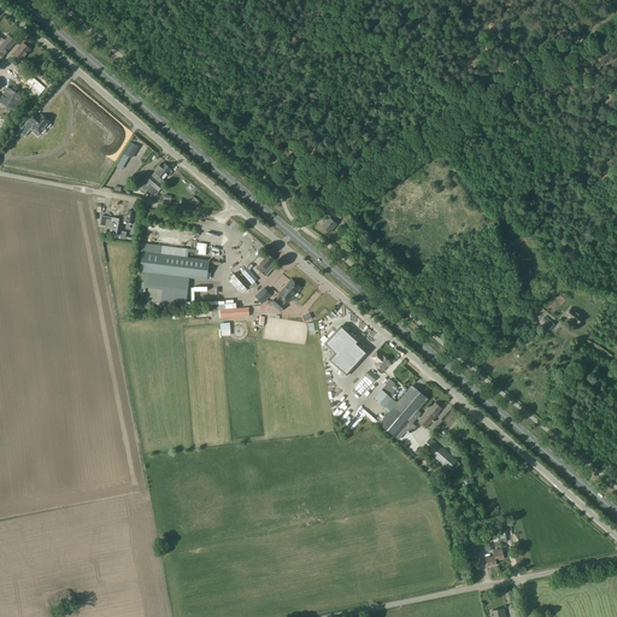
[(5,41),(0,36),(0,37),(0,36),(0,42),(5,47),(4,48),(9,52),(16,42),(9,36),(5,41)]
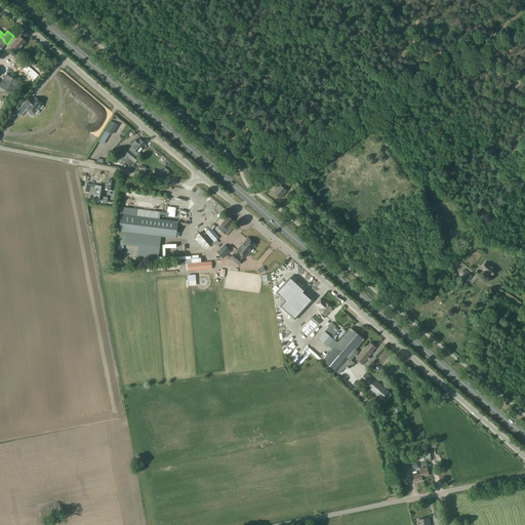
[(18,52),(26,42),(19,37),(11,46),(18,52)]
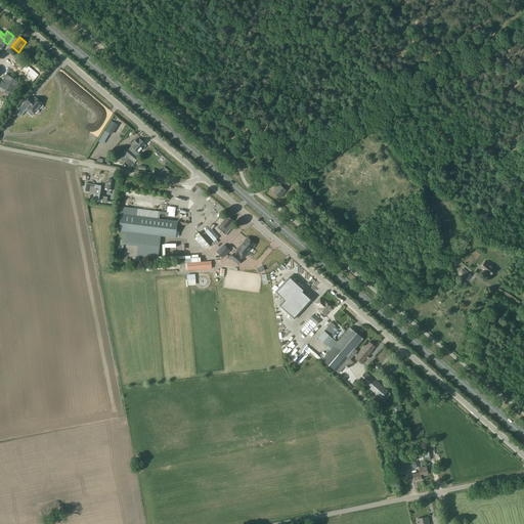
[(12,94),(19,82),(6,74),(0,83),(0,87),(1,87),(0,88),(0,90),(8,95),(9,92),(12,94)]
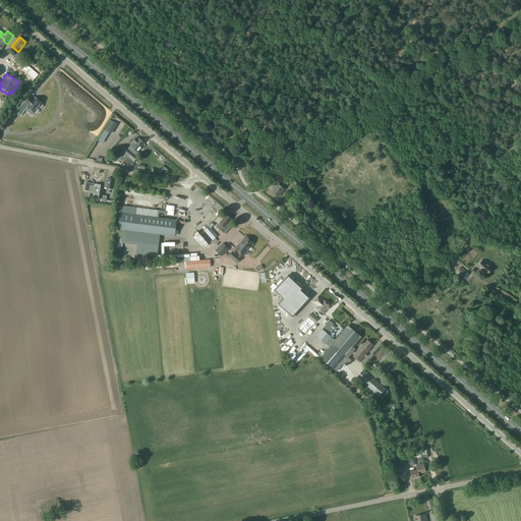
[(24,102),(15,111),(20,116),(26,109),(27,109),(27,108),(29,107),(35,112),(36,112),(37,113),(39,110),(38,109),(40,107),(41,108),(43,105),(42,104),(43,103),(36,97),(34,100),(30,96),(24,102)]
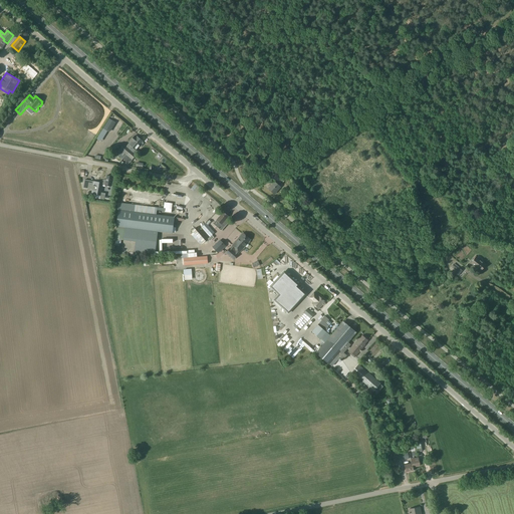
[(101,125),(107,129),(113,119),(107,116),(101,125)]
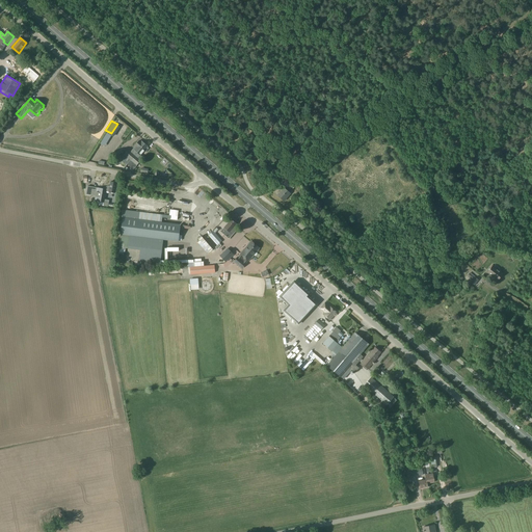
[(102,138),(105,140),(109,134),(103,131),(96,142),(99,143),(102,138)]
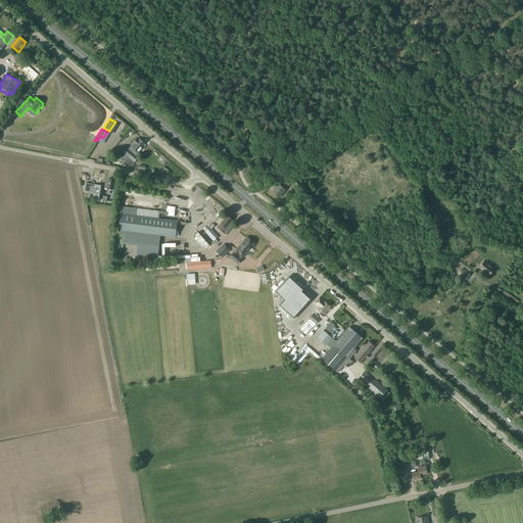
[(139,139),(138,140),(136,138),(133,143),(133,144),(129,149),(126,147),(122,152),(129,158),(142,142),(139,139)]
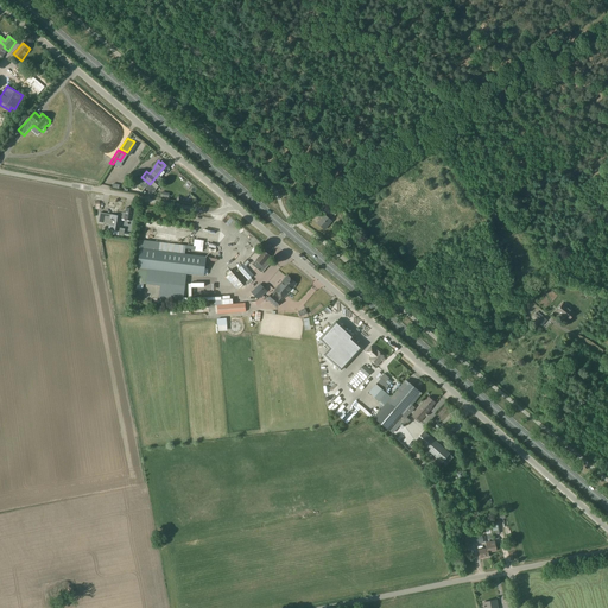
[(158,181),(160,177),(164,173),(165,175),(170,170),(168,169),(169,168),(165,165),(150,184),(157,189),(162,183),(158,181)]
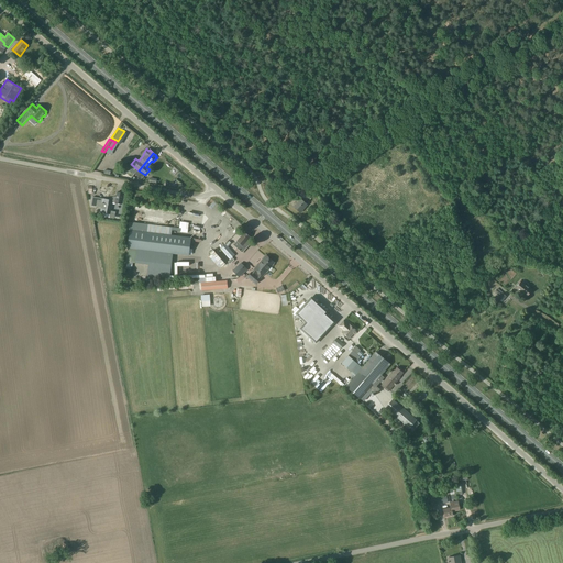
[(111,159),(107,165),(108,165),(103,169),(106,172),(113,162),(111,159)]
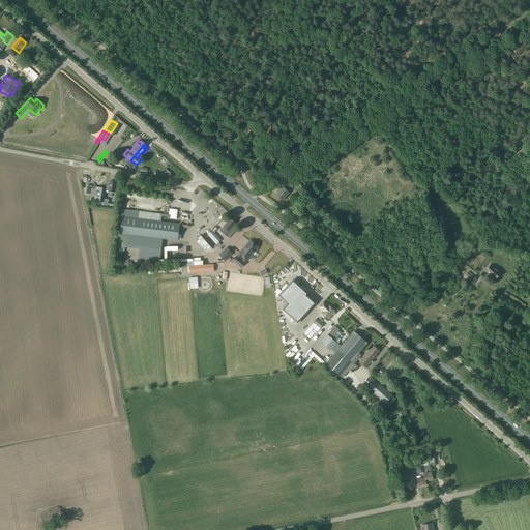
[(292,188),(296,182),(292,178),(287,184),(292,188)]
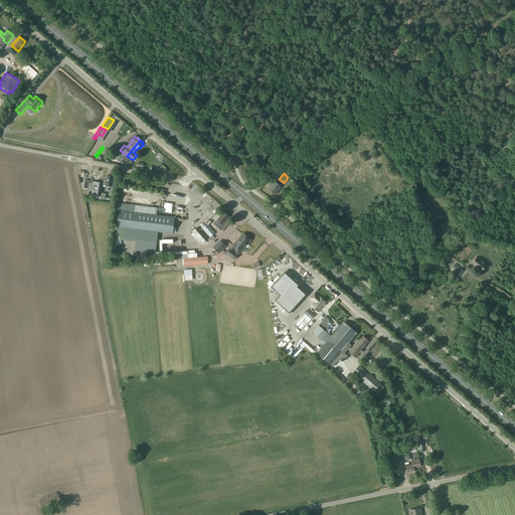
[(113,177),(107,176),(107,180),(105,180),(104,180),(103,181),(103,183),(84,180),(83,188),(93,189),(92,194),(95,194),(94,199),(99,200),(99,199),(105,200),(105,196),(101,195),(103,185),(106,185),(106,186),(112,187),(113,177)]
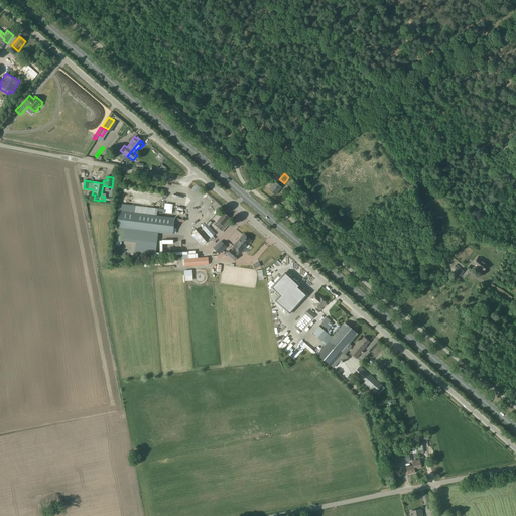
[(276,195),(281,187),(275,182),(269,189),(276,195)]
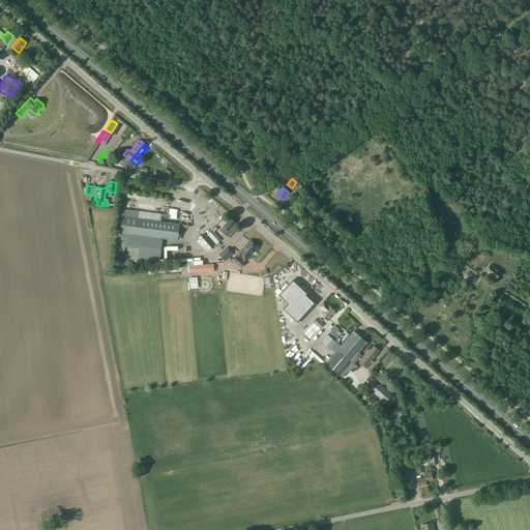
[(179,224),(160,222),(162,213),(121,208),(120,216),(122,216),(118,246),(140,249),(138,260),(158,263),(162,239),(178,241),(179,224)]
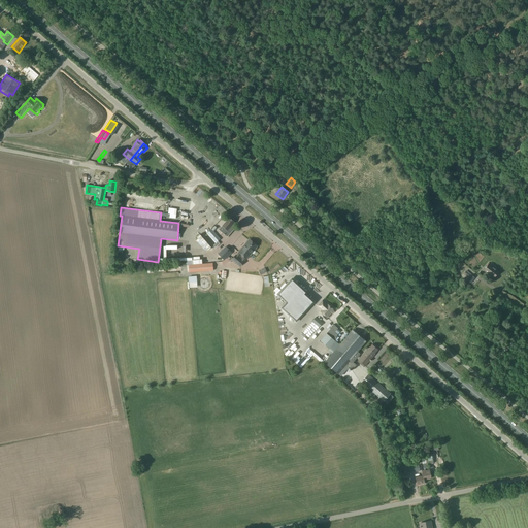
[(227,237),(235,228),(232,225),(234,223),(229,218),(218,229),(227,237)]
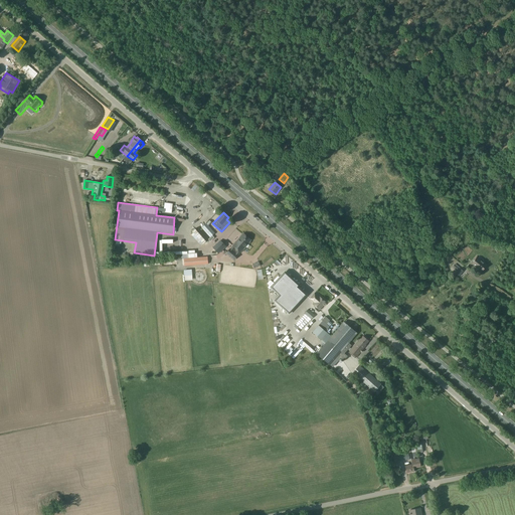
[(208,224),(211,222),(209,220),(202,227),(210,236),(214,233),(207,224),(208,224)]
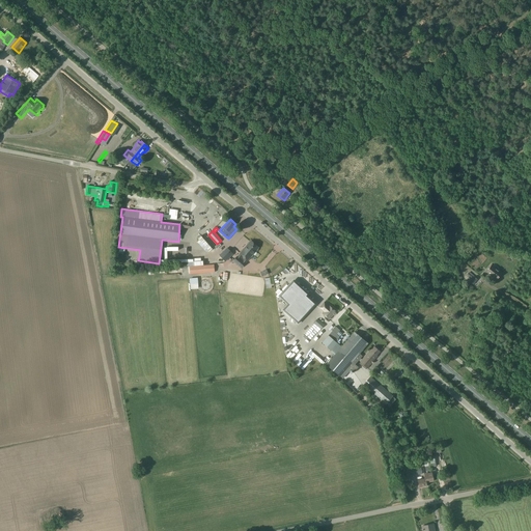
[(195,235),(205,251),(211,247),(200,231),(195,235)]
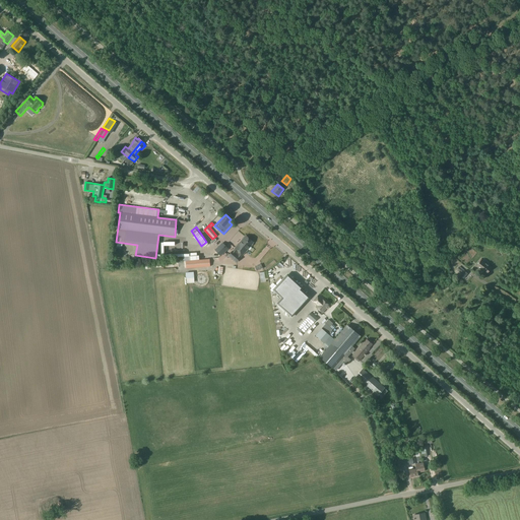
[(235,248),(233,251),(228,256),(236,262),(240,258),(240,257),(242,254),(243,255),(245,252),(246,252),(248,250),(247,249),(250,246),(251,247),(253,245),(252,244),(253,243),(246,236),(245,237),(244,237),(242,239),(242,240),(238,245),(237,244),(235,246),(236,247),(235,248)]
